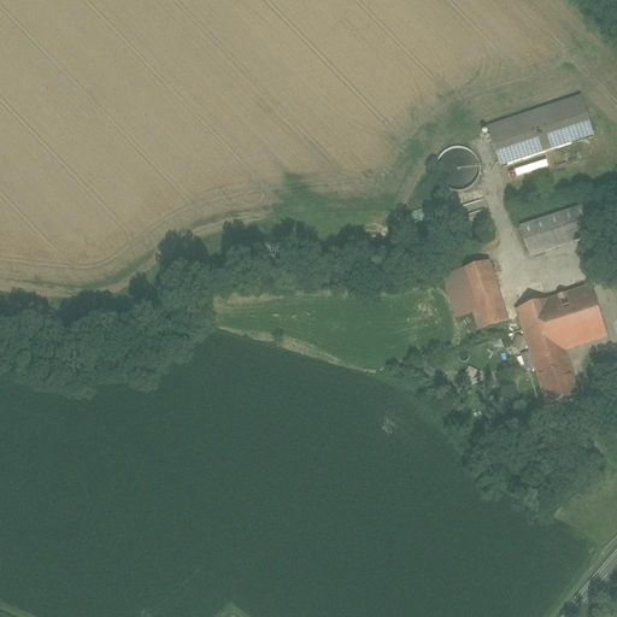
[(582,97),(489,127),(503,165),(594,136),(582,97)]
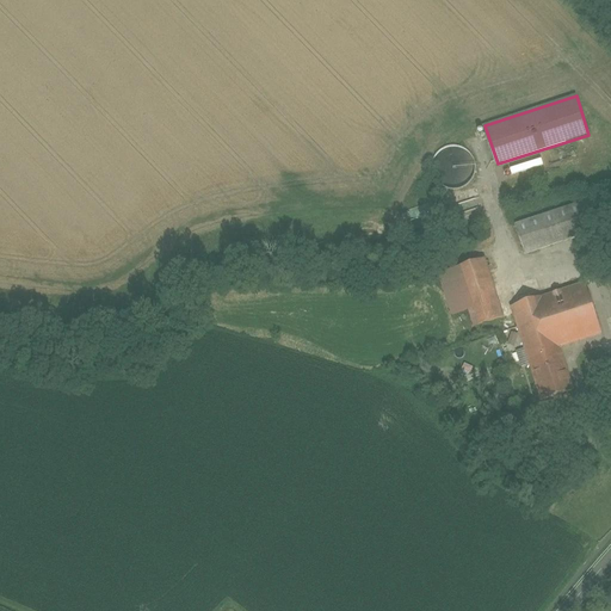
[(587,199),(513,224),(524,254),(598,230),(587,199)]
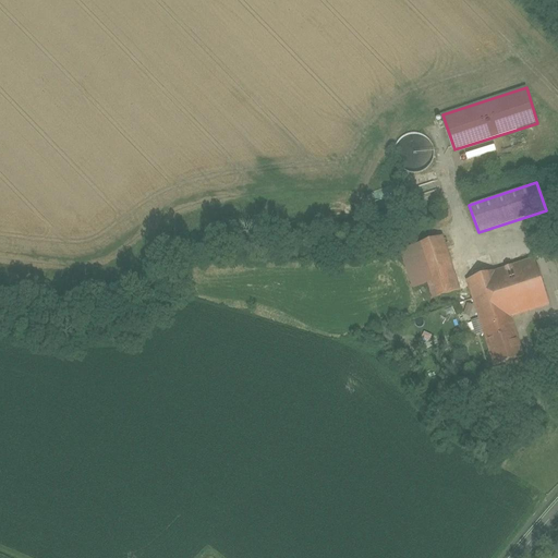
[(443,235),(401,250),(414,287),(428,282),(434,299),(461,289),(443,235)]
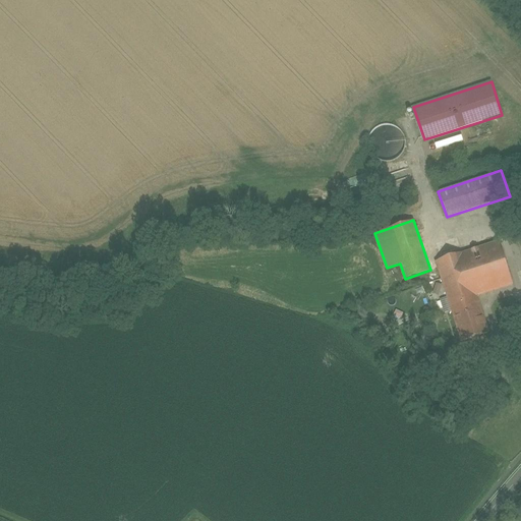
[(476,293),(511,282),(497,241),(463,253),(476,293)]
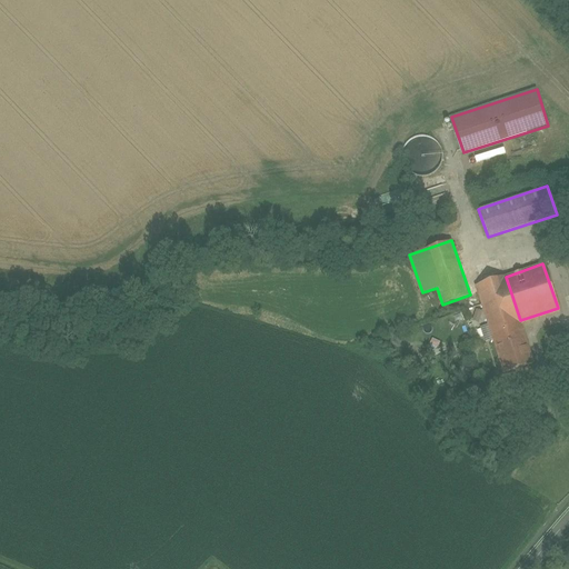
[(506,277),(477,287),(506,371),(535,361),(520,320),(506,277)]
